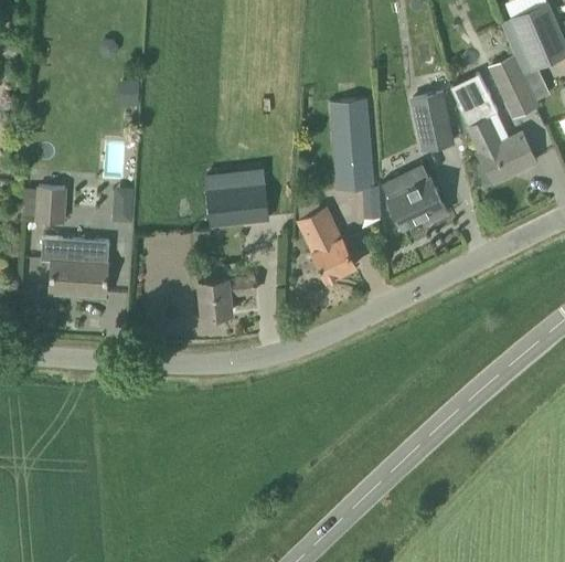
[(564,44),(545,2),(500,23),(525,76),(564,56),(564,44)]
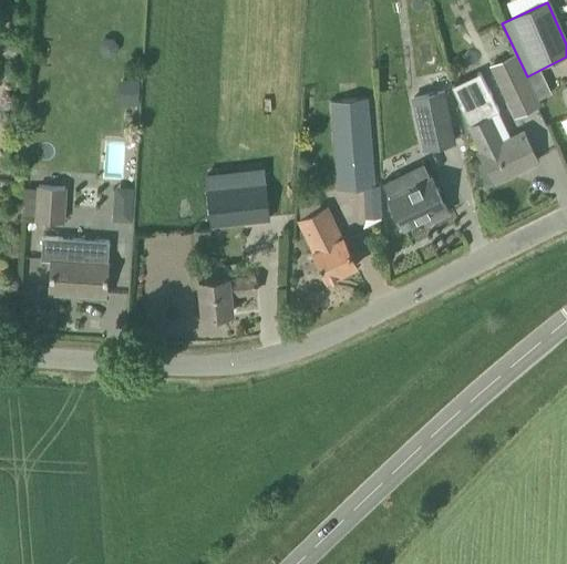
[(542,108),(539,101),(527,77),(517,55),(511,58),(490,69),(514,120),(542,108)]
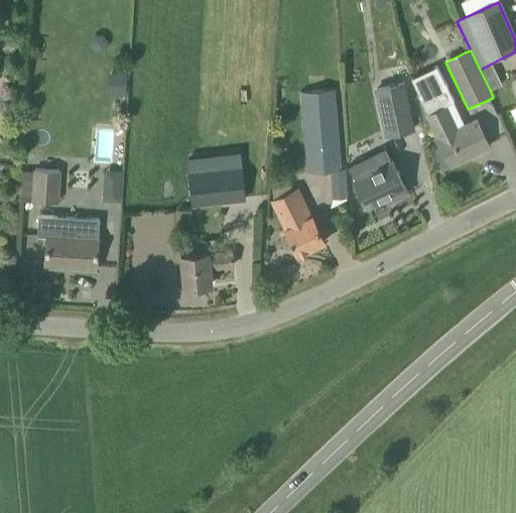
[(126,98),(127,76),(109,75),(108,97),(126,98)]
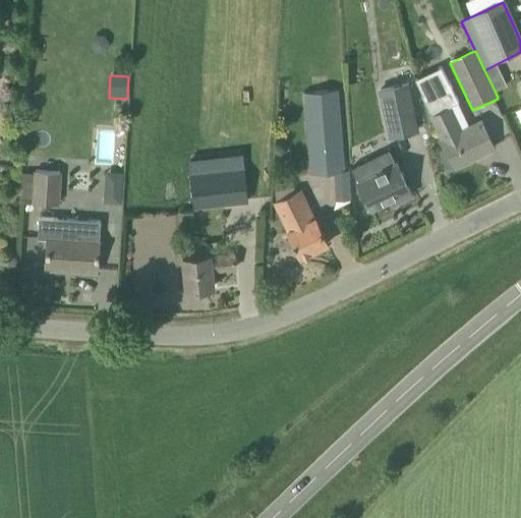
[(494,150),(481,123),(461,133),(449,108),(458,104),(449,84),(421,98),(431,117),(443,141),(456,168),(494,150)]
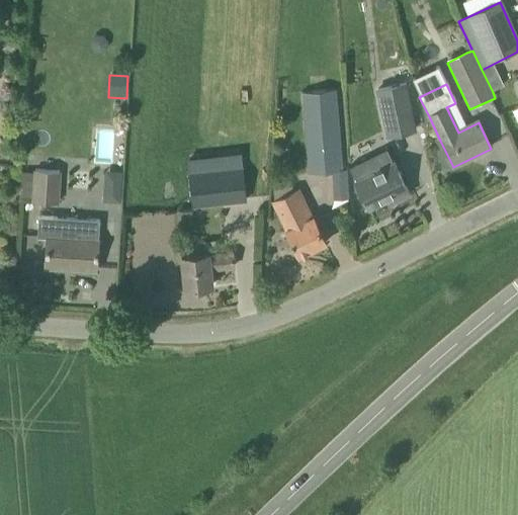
[(406,85),(375,91),(385,139),(416,133),(406,85)]
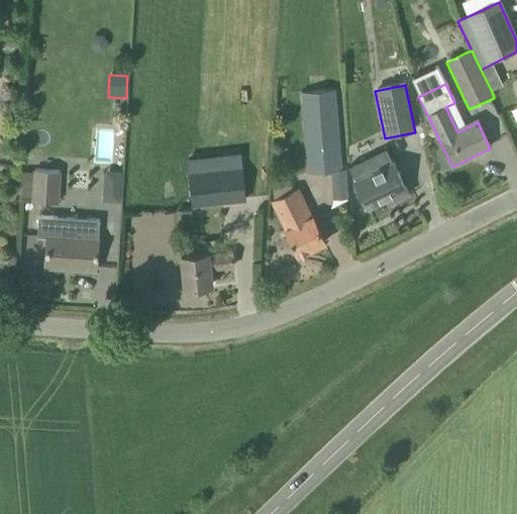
[(308,174),(340,171),(334,92),(306,94),(308,110),(303,111),(308,174)]
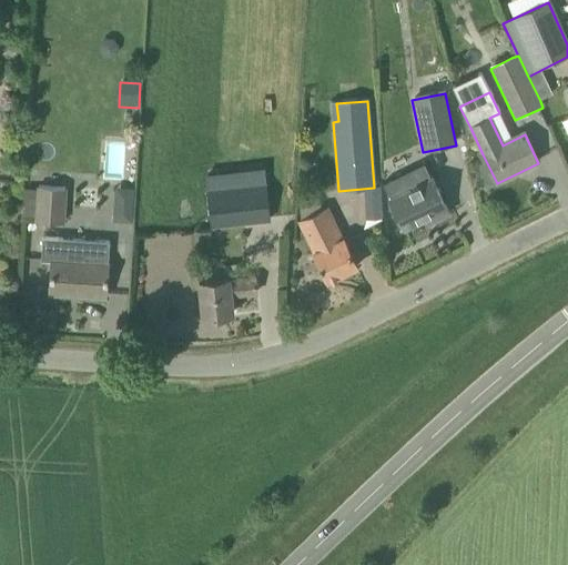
[(414,151),(377,162),(383,179),(419,168),(414,151)]
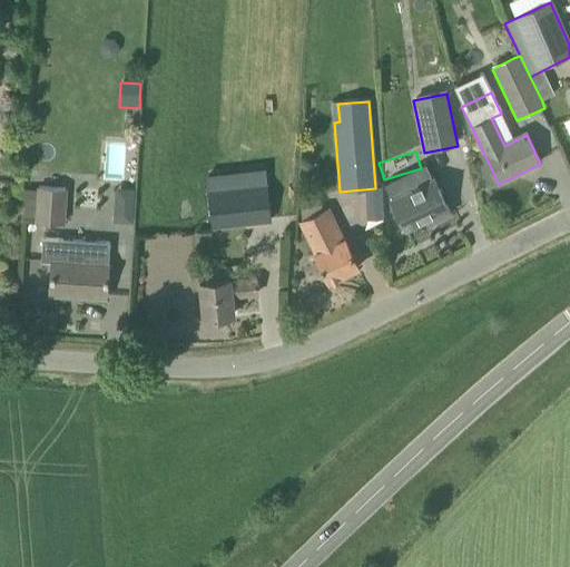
[(385,185),(392,201),(405,230),(431,217),(434,224),(451,216),(433,181),(425,165),(385,185)]
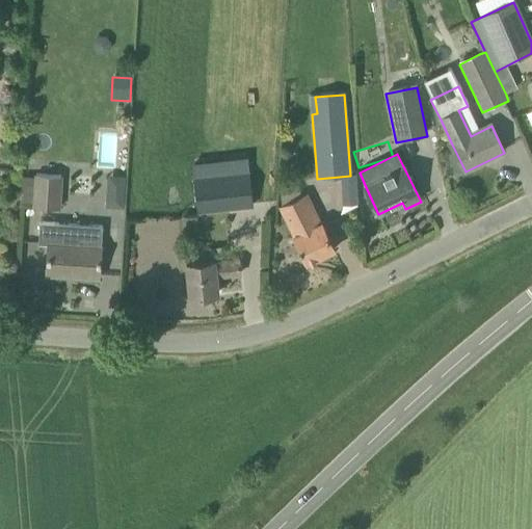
[(194,180),(198,213),(251,208),(251,205),(248,175),(194,180)]
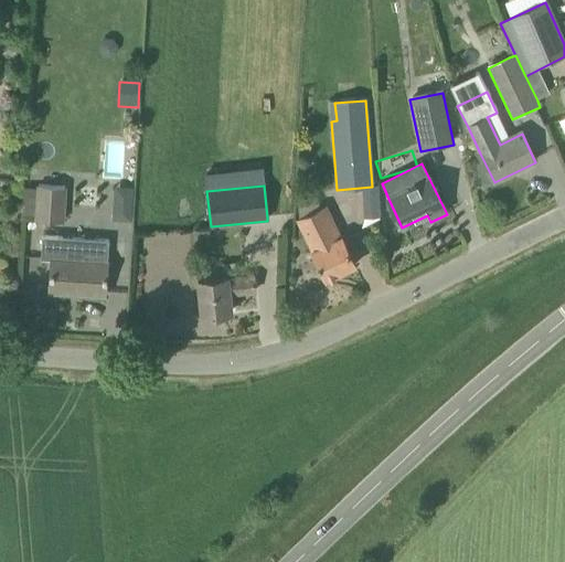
[(65,223),(67,189),(36,187),(36,189),(35,218),(35,222),(65,223)]
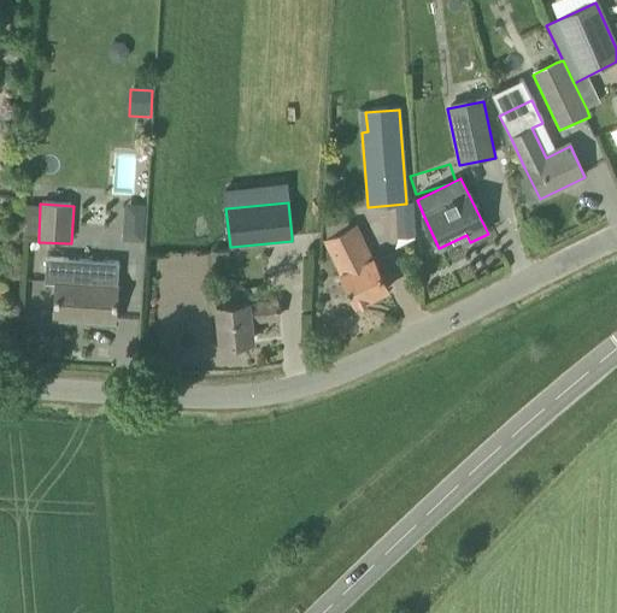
[(413,205),(395,205),(395,224),(413,224),(413,205)]
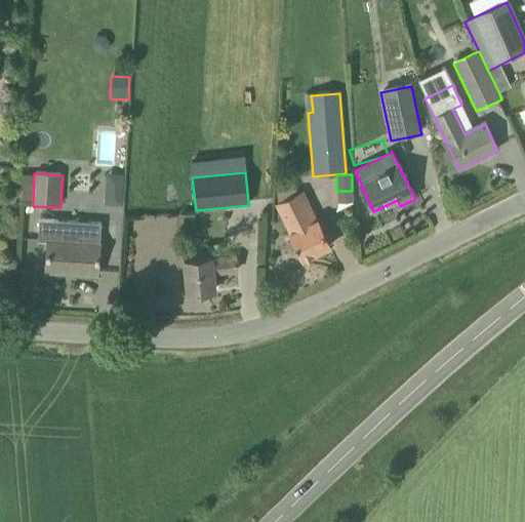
[(124,204),(125,177),(109,176),(108,204),(124,204)]
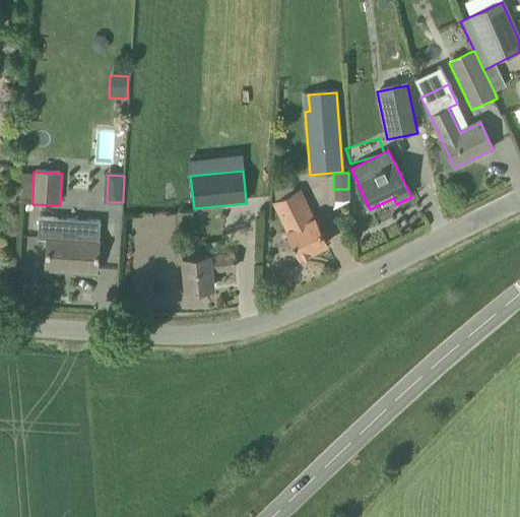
[(273,204),(287,233),(300,259),(327,246),(315,219),(313,220),(305,204),(302,205),(296,193),(273,204)]
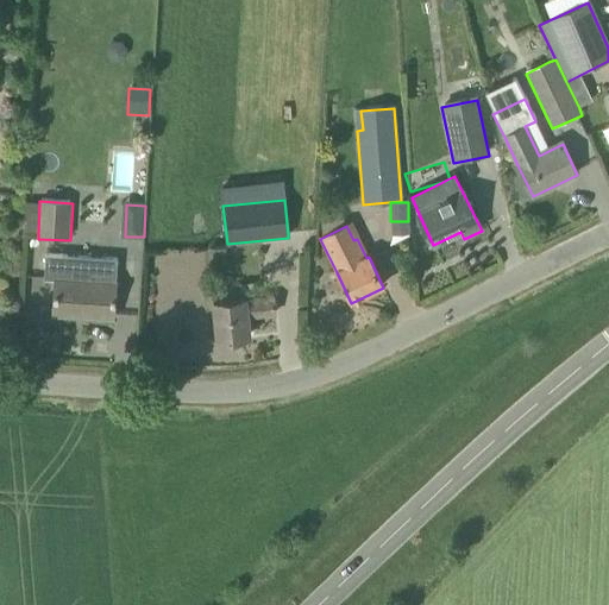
[(44,281),(55,281),(54,316),(113,321),(118,260),(45,256),(44,281)]
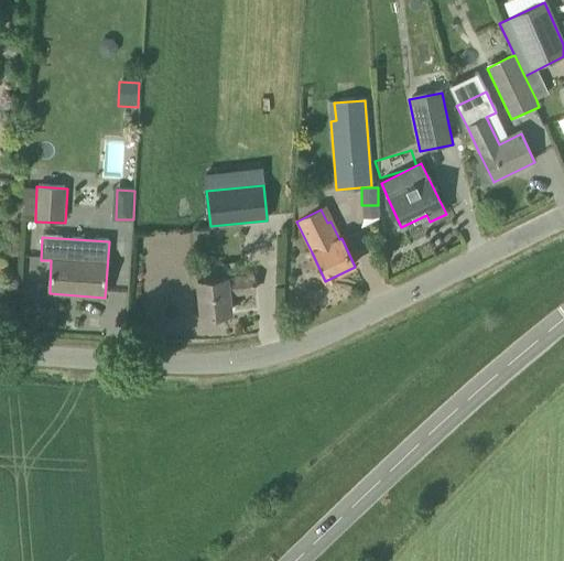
[(227,278),(197,281),(202,316),(231,313),(229,295),(255,292),(253,277),(228,280),(227,278)]
